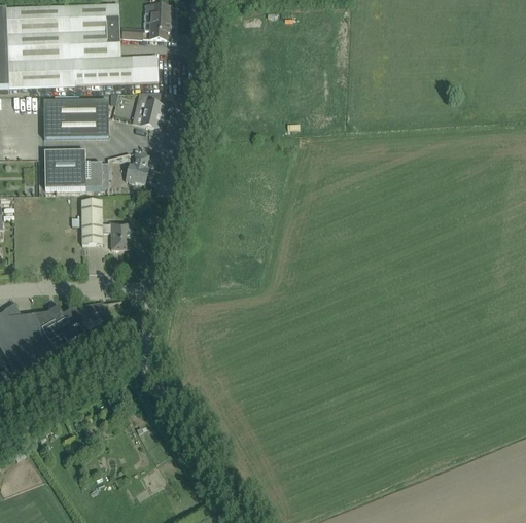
[(146,56),(119,57),(117,3),(0,6),(0,85),(147,80),(158,80),(156,55),(146,56)]
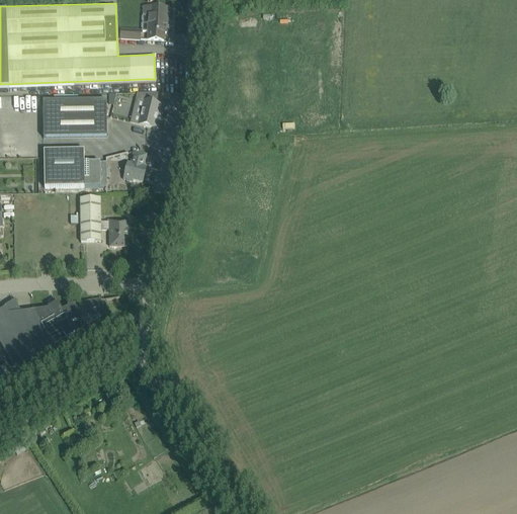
[(142,4),(142,12),(149,12),(147,36),(163,37),(163,29),(166,29),(166,28),(168,27),(168,23),(166,22),(167,5),(157,5),(149,4),(142,4)]
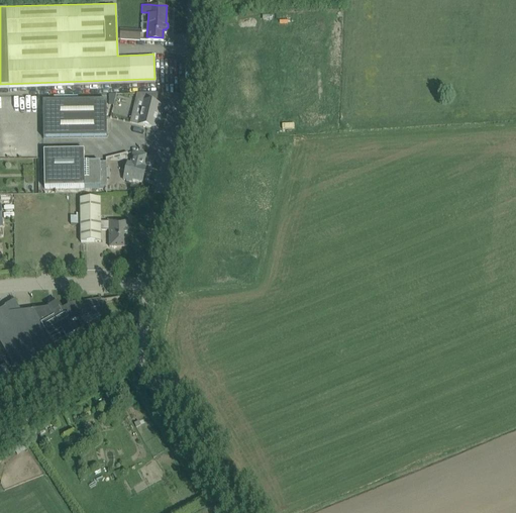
[(138,37),(138,28),(119,26),(119,35),(138,37)]
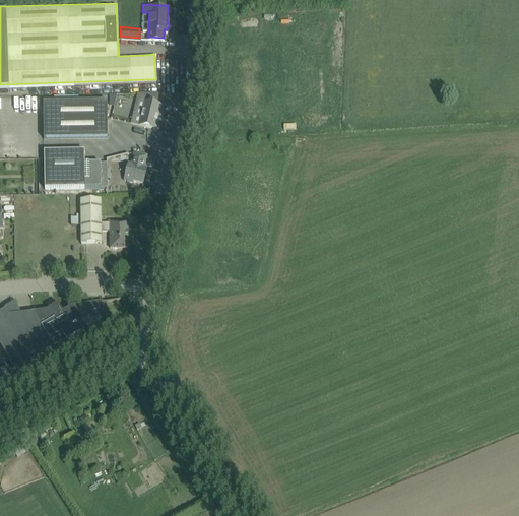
[(28,94),(15,94),(15,107),(28,107),(28,94)]
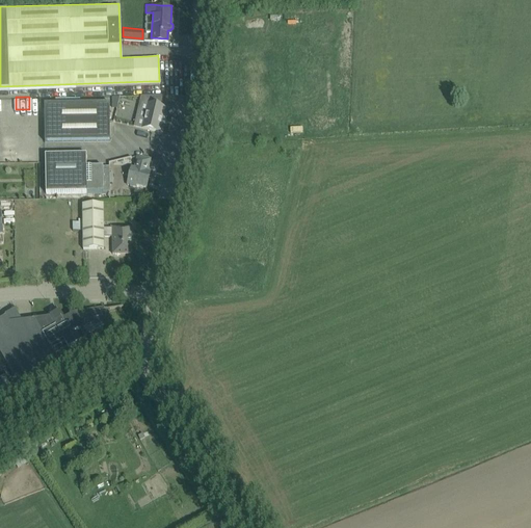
[(109,138),(108,100),(44,101),(44,139),(109,138)]
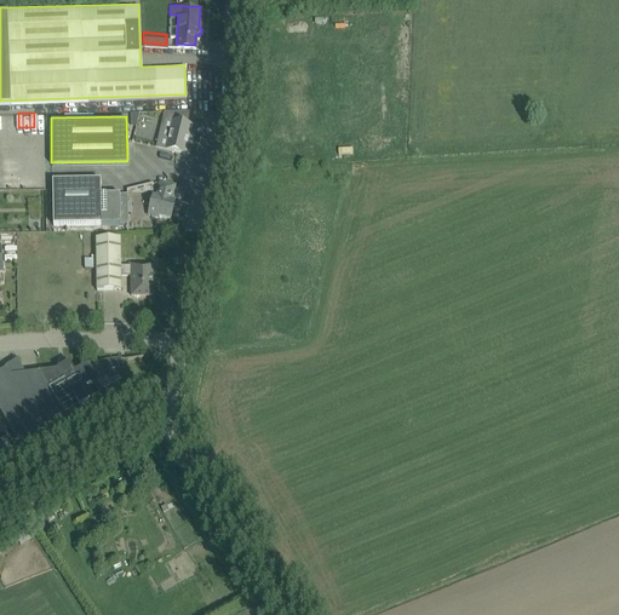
[(171,118),(165,145),(173,148),(185,150),(188,141),(187,139),(188,133),(189,133),(190,133),(193,126),(191,125),(191,122),(171,118)]
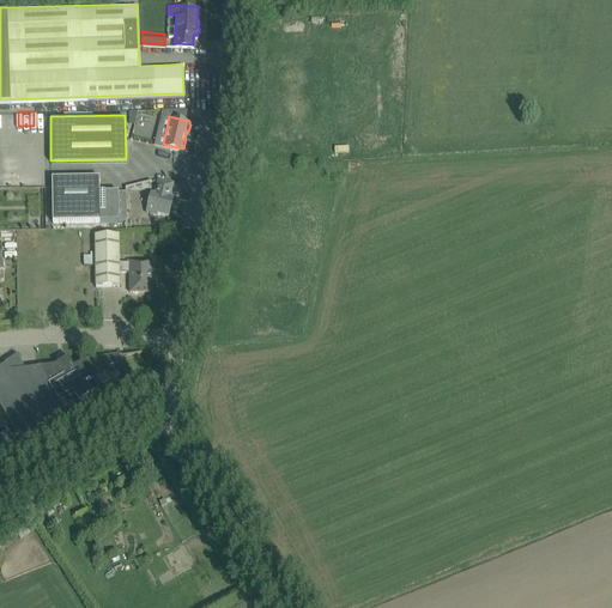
[(52,175),(52,219),(125,218),(125,188),(98,189),(98,175),(52,175)]
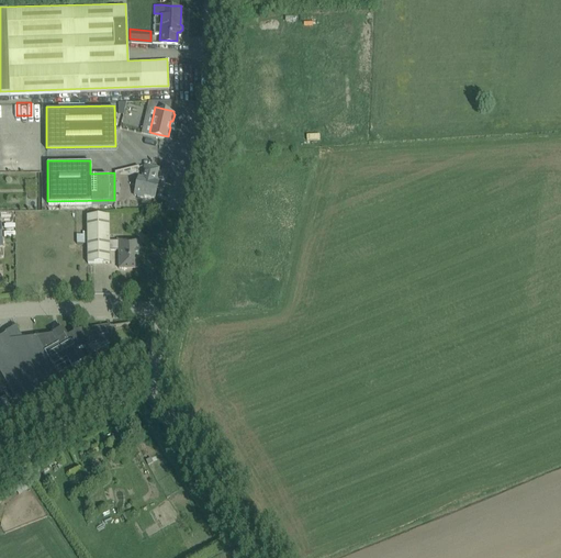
[(158,165),(147,163),(144,162),(141,174),(138,173),(133,192),(143,194),(143,192),(154,194),(156,185),(154,183),(158,165)]
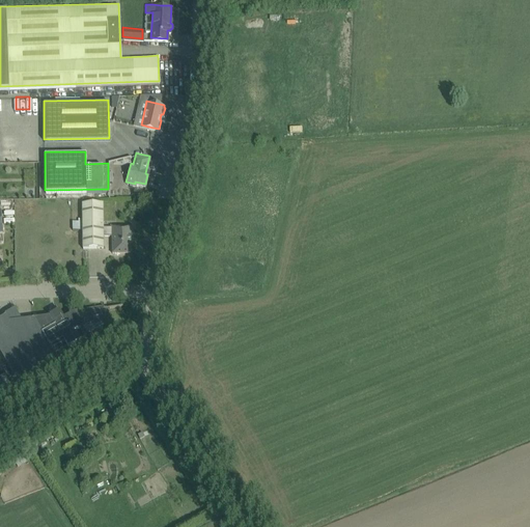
[(111,233),(111,224),(103,224),(102,200),(81,200),(82,245),(103,245),(103,233),(111,233)]
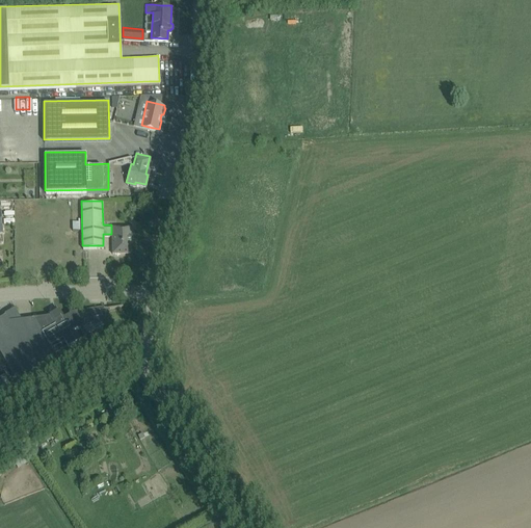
[(111,225),(111,234),(111,251),(130,251),(129,233),(131,233),(131,223),(111,223),(111,225)]
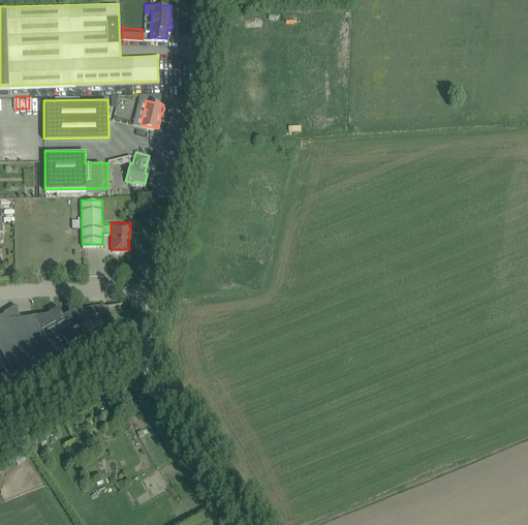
[(100,311),(100,305),(100,304),(82,307),(78,308),(61,310),(58,306),(49,311),(49,312),(21,316),(8,317),(5,311),(0,314),(0,349),(21,385),(32,379),(31,378),(31,379),(28,373),(39,367),(57,357),(53,349),(66,341),(67,343),(76,338),(75,336),(85,331),(80,321),(92,318),(92,312),(100,311)]
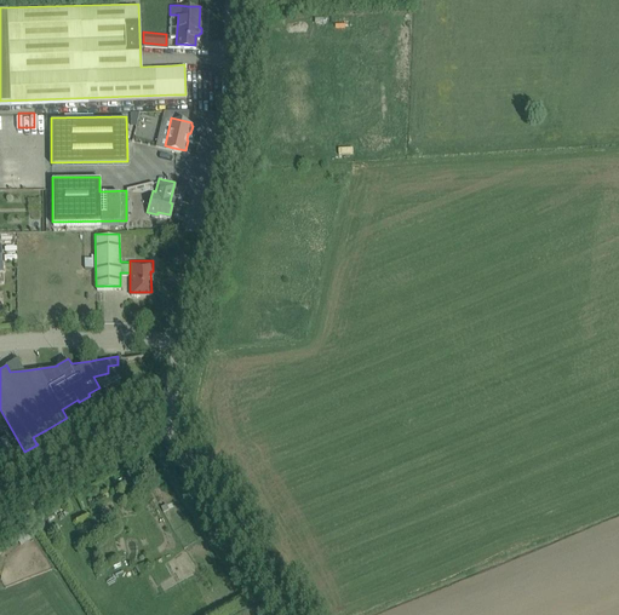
[(129,494),(139,487),(130,473),(120,481),(129,494)]
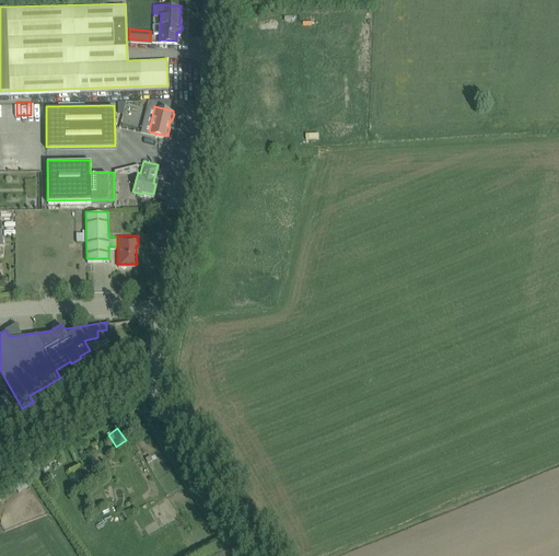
[(14,483),(24,476),(19,467),(9,474),(14,483)]
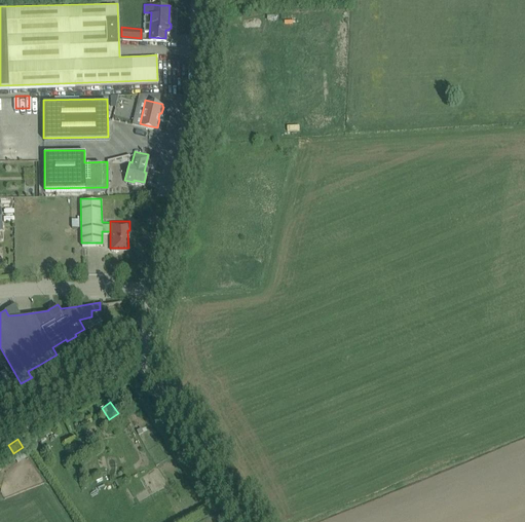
[(116,484),(125,480),(122,474),(113,478),(116,484)]
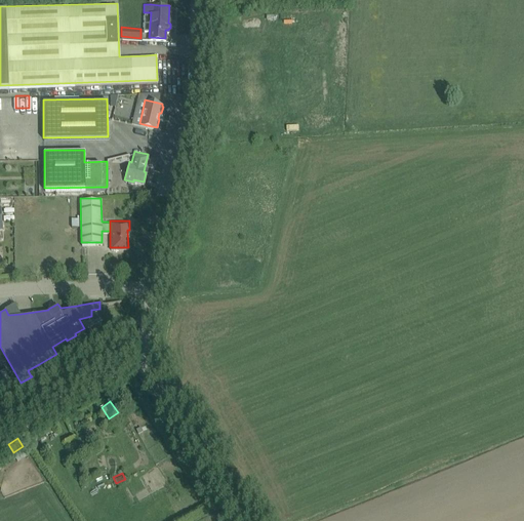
[(96,487),(94,484),(86,489),(89,492),(96,487)]
